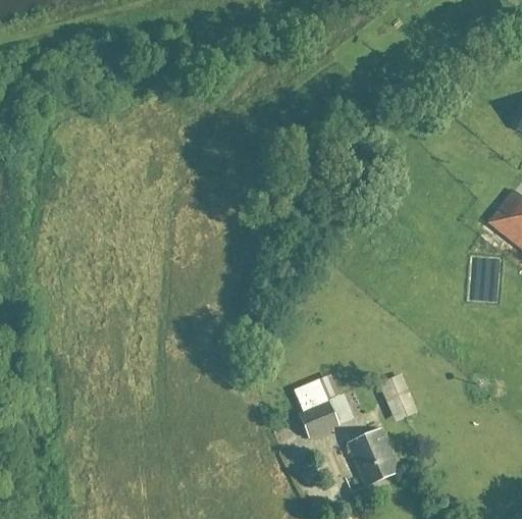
[(521,249),(521,196),(513,190),(486,221),(521,249)]
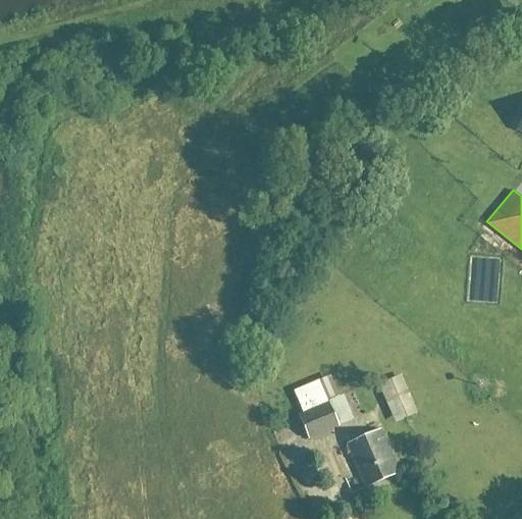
[(418,412),(402,374),(379,384),(396,422),(418,412)]
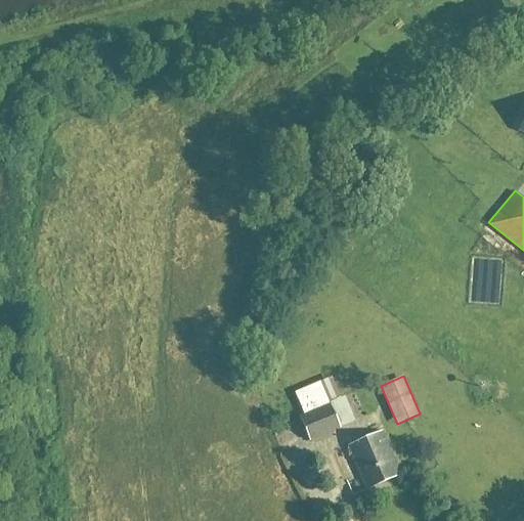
[(345,424),(356,420),(347,393),(336,397),(345,424)]
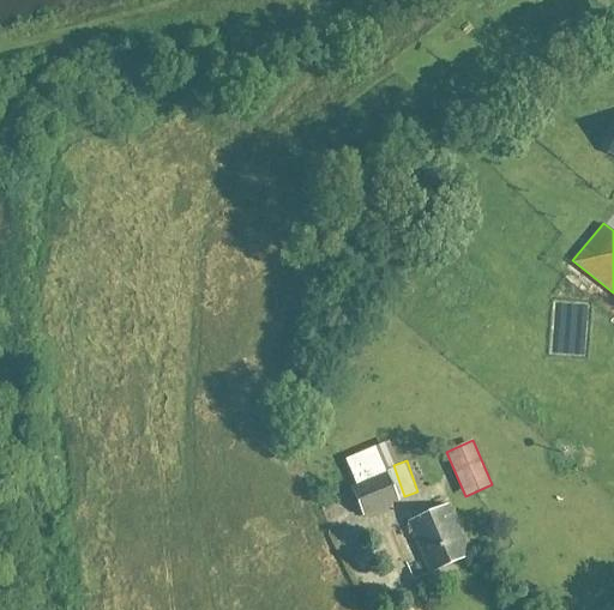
[(363,513),(398,497),(386,471),(351,485),(363,513)]
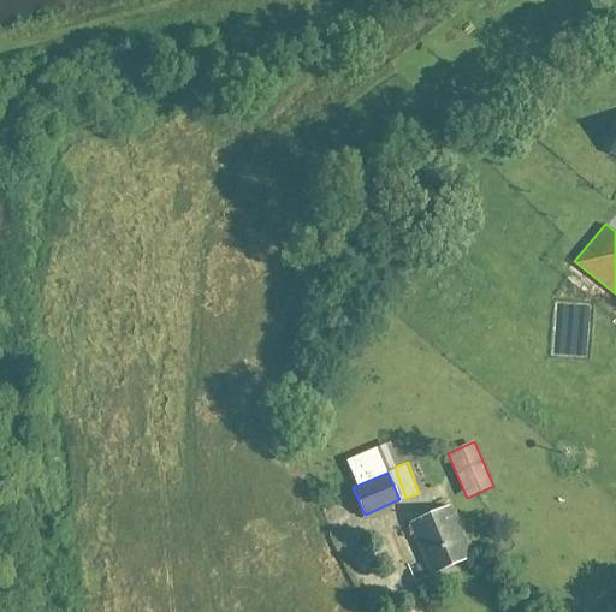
[(431,572),(471,556),(449,505),(409,522),(431,572)]
